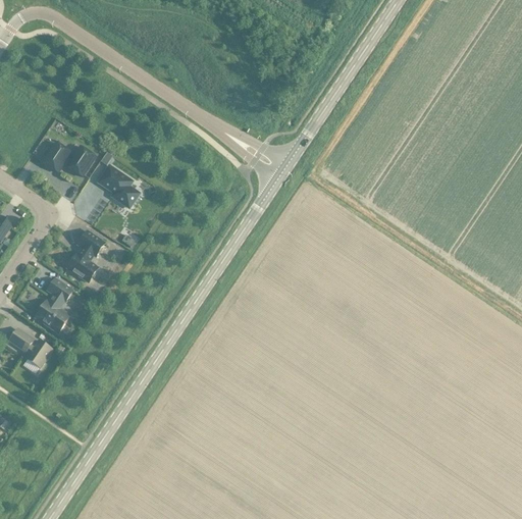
[(43,127),(51,116),(44,111),(40,118),(42,119),(38,124),(43,127)]
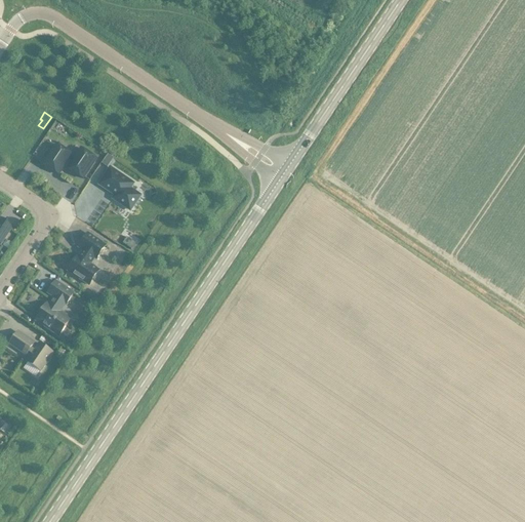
[(95,156),(80,146),(73,156),(71,154),(72,152),(55,142),(42,161),(58,172),(65,162),(68,164),(67,165),(82,176),(95,156)]
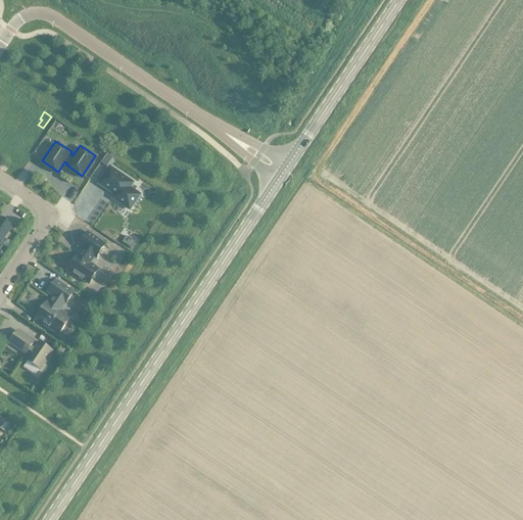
[(106,151),(100,159),(106,163),(112,154),(106,151)]
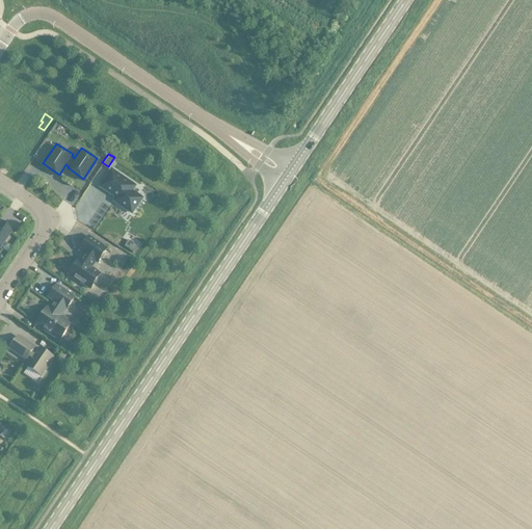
[(111,167),(100,184),(116,195),(114,199),(131,210),(141,195),(131,188),(134,183),(111,167)]
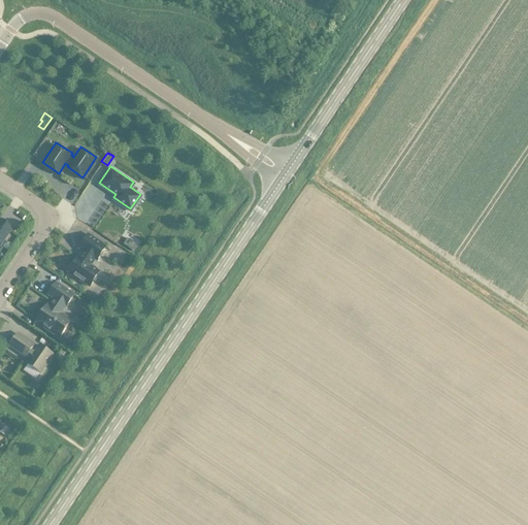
[(0,240),(10,225),(0,218),(0,240)]
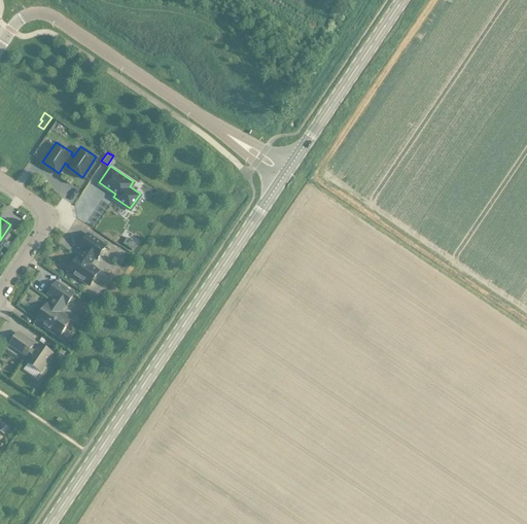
[(66,231),(61,235),(66,242),(71,238),(66,231)]
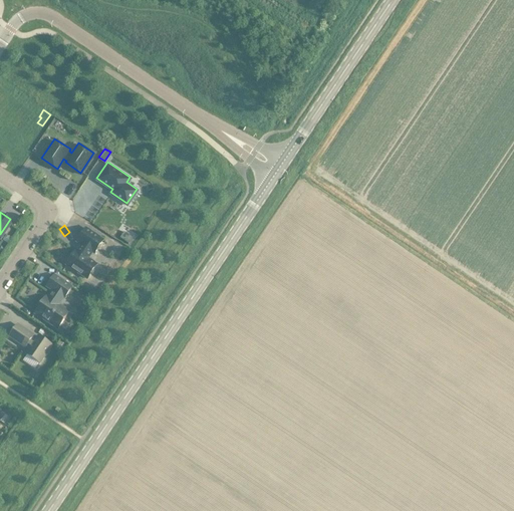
[(66,262),(86,276),(96,262),(87,256),(91,249),(93,251),(102,237),(84,226),(76,239),(81,243),(77,250),(75,248),(66,262)]
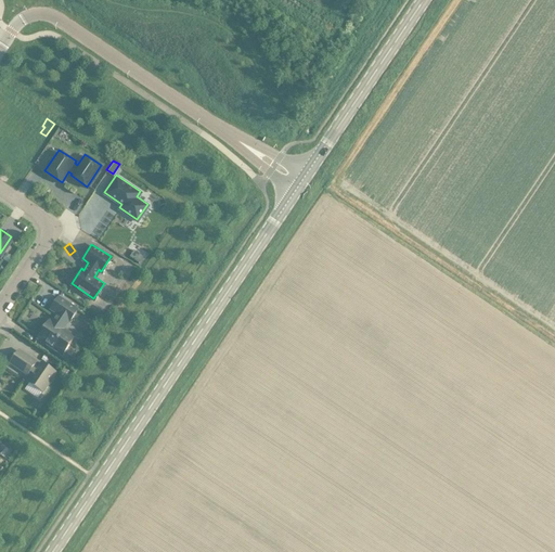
[(5,251),(1,256),(8,259),(11,254),(5,251)]
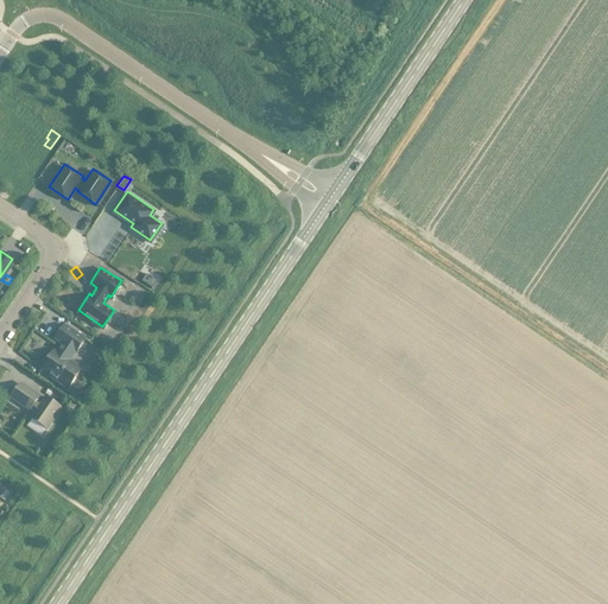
[(68,386),(81,367),(69,358),(84,336),(63,322),(55,336),(62,341),(50,357),(49,356),(40,367),(68,386)]
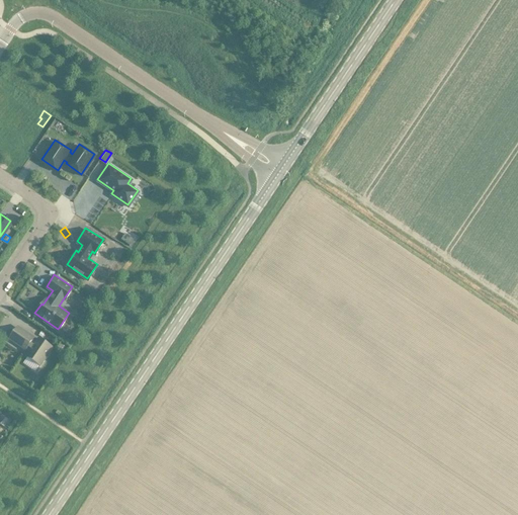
[(83,287),(80,291),(87,296),(90,292),(83,287)]
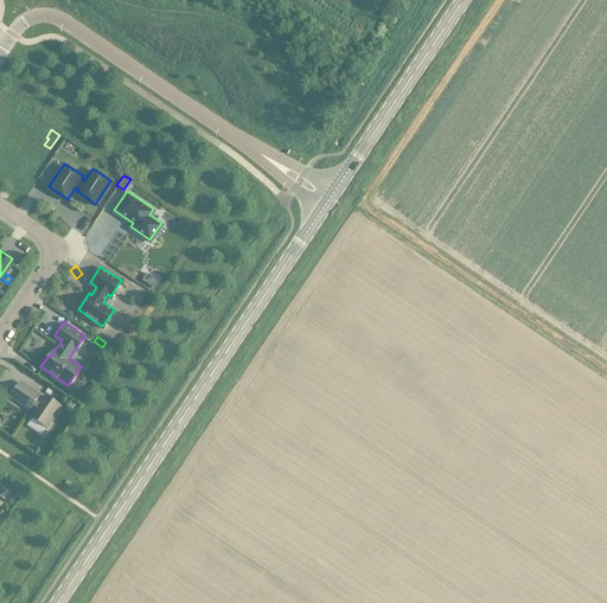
[(84,341),(81,347),(90,353),(94,348),(84,341)]
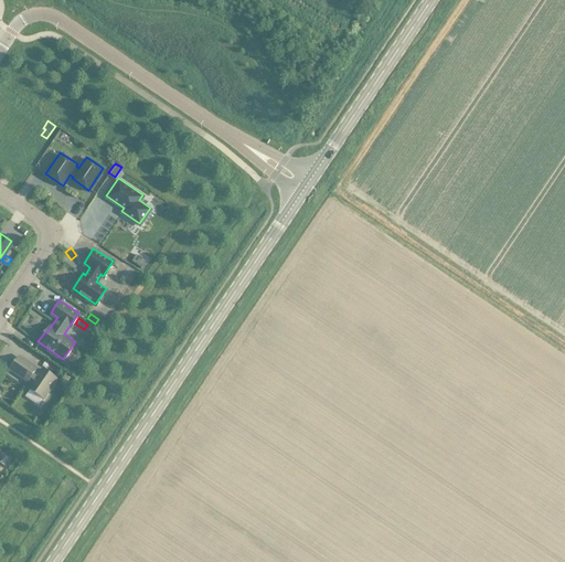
[(42,396),(56,377),(42,367),(39,370),(35,368),(36,367),(18,354),(10,367),(28,379),(29,378),(32,381),(28,386),(42,396)]
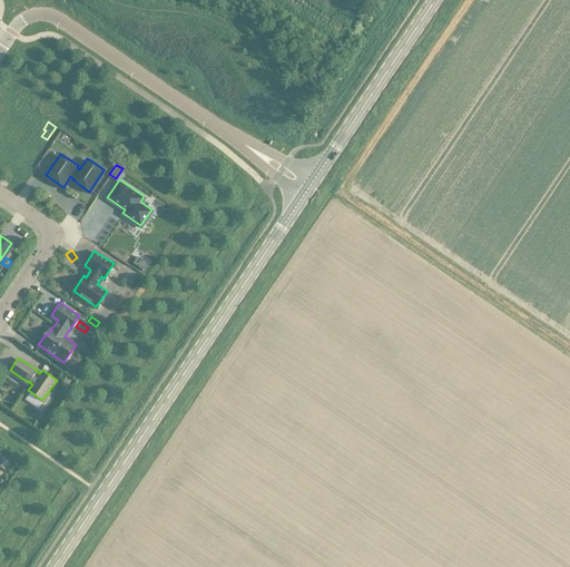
[(66,375),(61,382),(70,388),(75,381),(66,375)]
